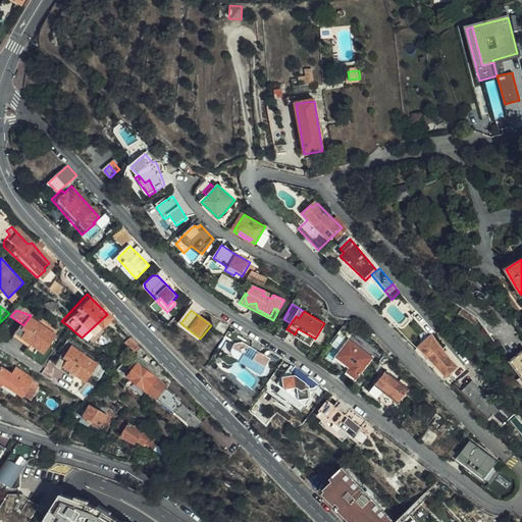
[(431,337),(434,334),(416,313),(411,317),(429,338),(431,337)]
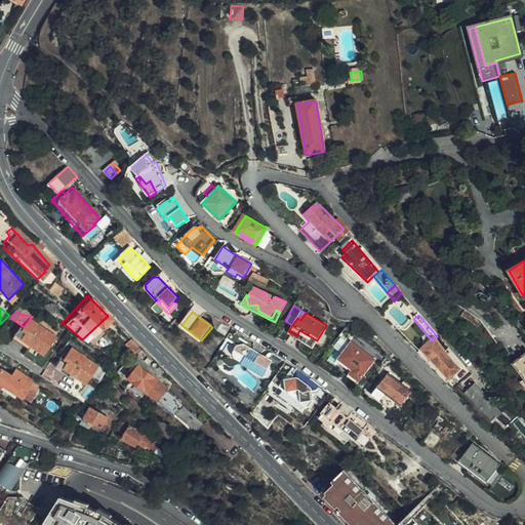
[(45,356),(49,349),(57,337),(30,319),(24,327),(16,336),(31,346),(45,356)]
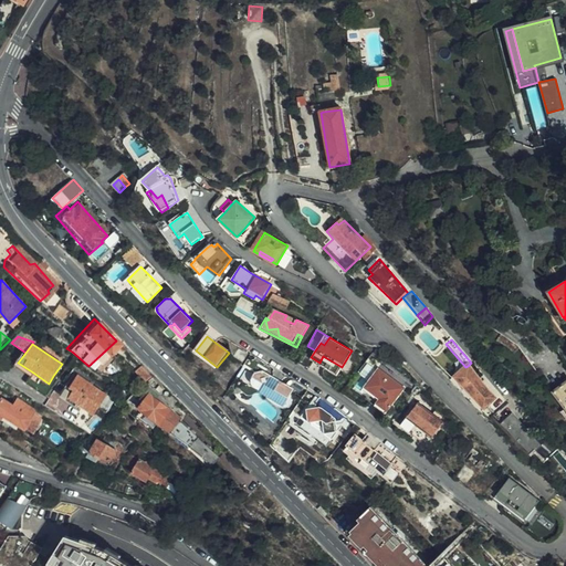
[(217,367),(196,350),(194,353),(215,369),(217,367)]
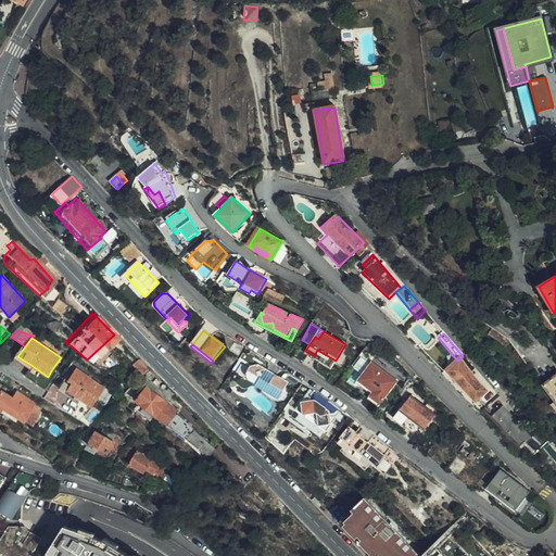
[(314,356),(305,351),(304,353),(331,368),(336,361),(317,350),(314,356)]
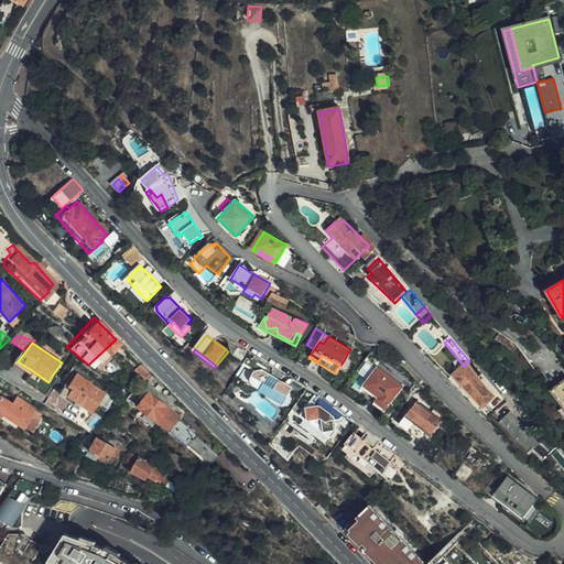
[(467,387),(477,378),(466,365),(464,366),(458,371),(461,373),(455,379),(463,388),(466,386),(467,387)]
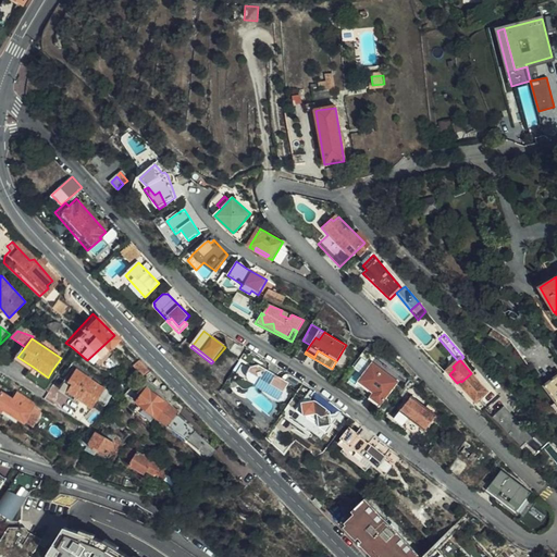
[(258,366),(250,367),(244,379),(279,399),(288,383),(258,366)]
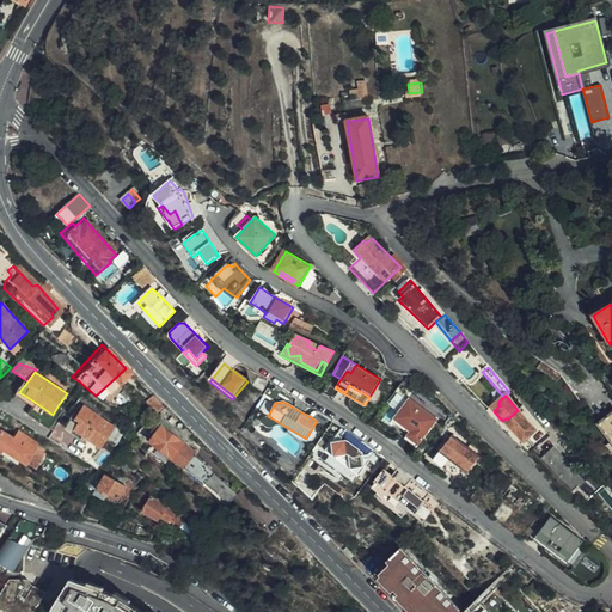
[(435,422),(407,402),(402,408),(397,415),(414,428),(405,439),(416,447),(435,422)]
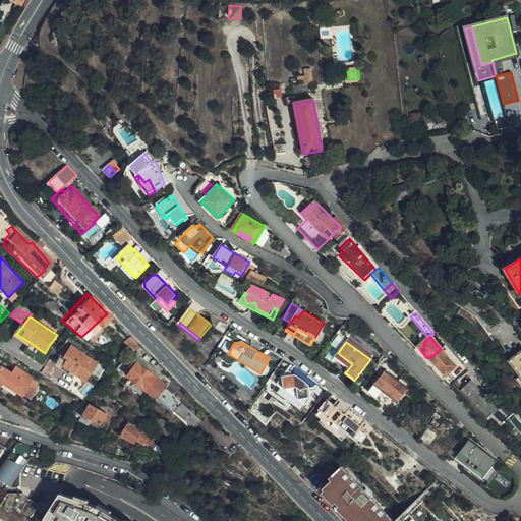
[(44,366),(55,350),(49,346),(45,353),(31,343),(24,353),(44,366)]
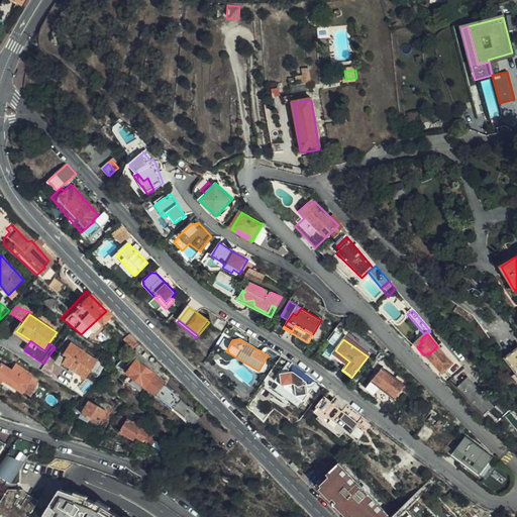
[(84,377),(96,359),(68,340),(56,357),(84,377)]
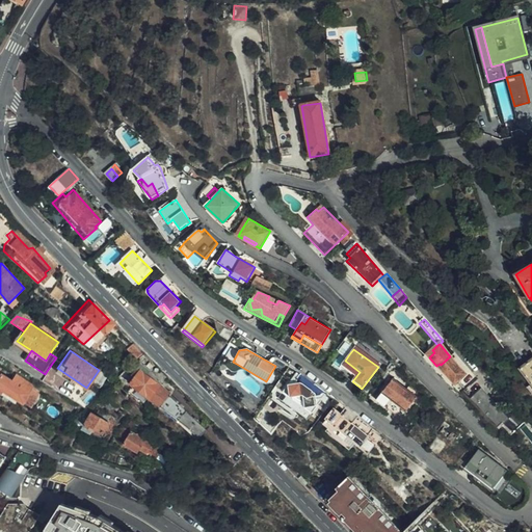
[(169,377),(148,354),(129,369),(128,370),(137,378),(134,383),(202,439),(209,430),(171,397),(173,396),(162,387),(169,377)]
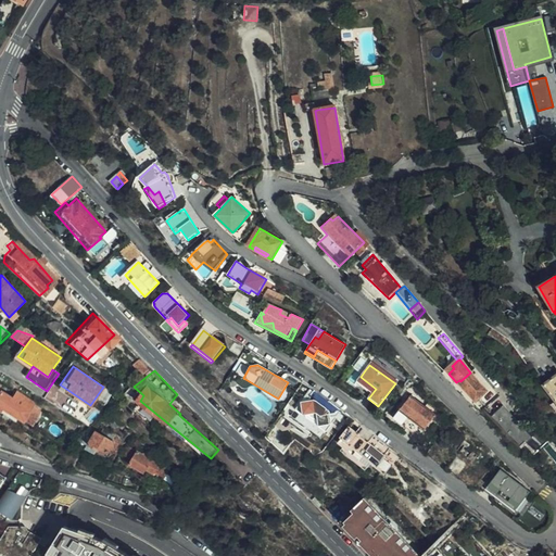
[(479,402),(485,409),(488,406),(494,401),(477,381),(475,383),(471,379),(471,378),(471,377),(471,376),(471,375),(470,373),(460,381),(469,389),(465,392),(476,404),(479,402)]
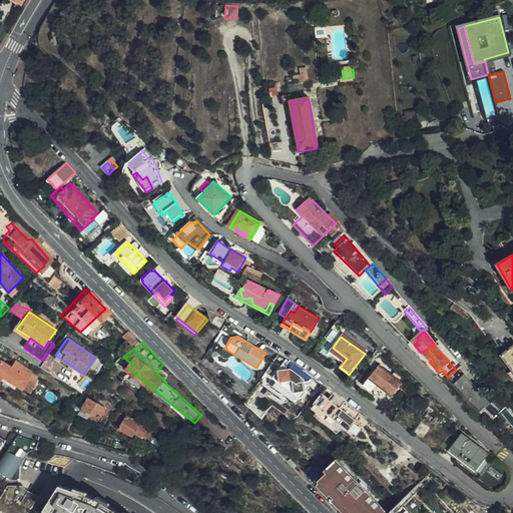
[(512,345),(502,354),(512,368),(512,345)]
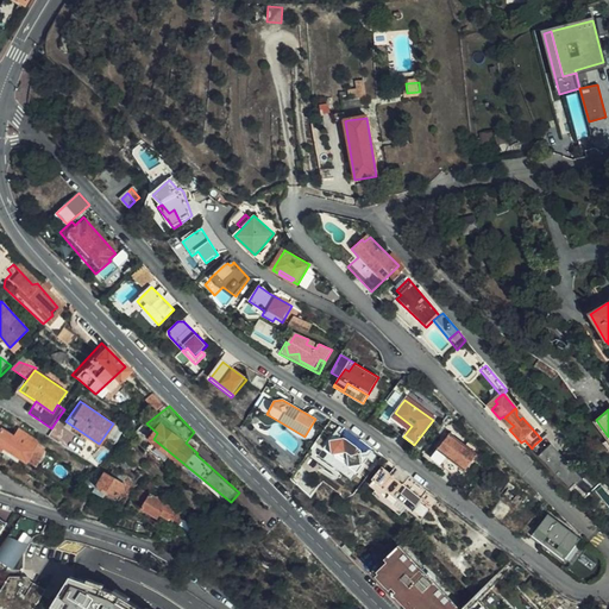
[(412,426),(395,413),(387,424),(403,437),(412,426)]
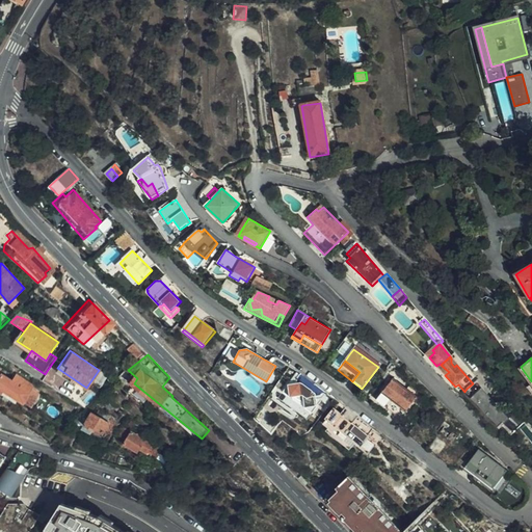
[(441,365),(439,367),(445,375),(449,372),(441,365)]
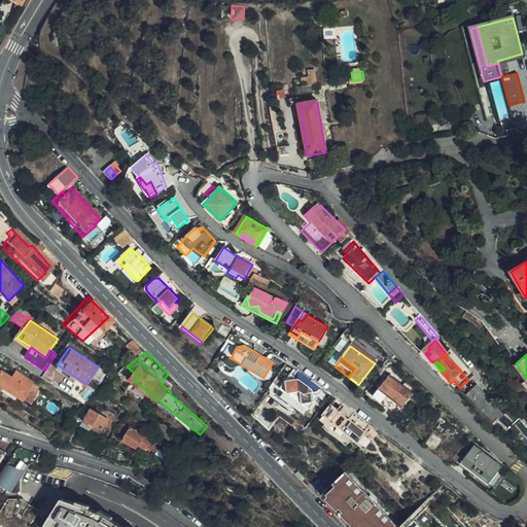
[(302,398),(302,403),(309,409),(314,402),(320,394),(312,388),(309,386),(299,379),(291,373),(286,380),(280,387),(287,392),(292,391),(302,398)]
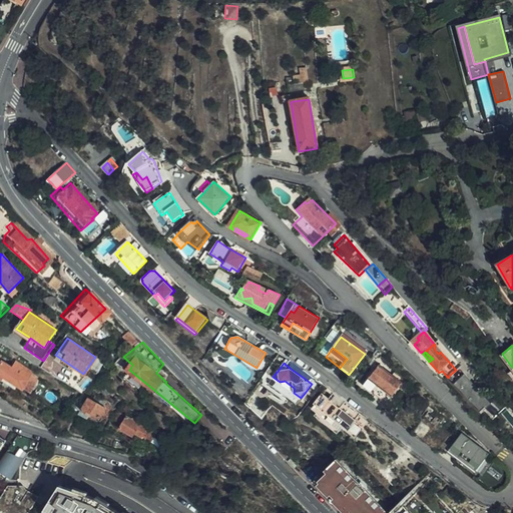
[(23,371),(13,364),(10,370),(7,368),(0,364),(0,381),(3,383),(6,378),(18,386),(31,395),(37,386),(33,384),(35,381),(22,373),(23,371)]
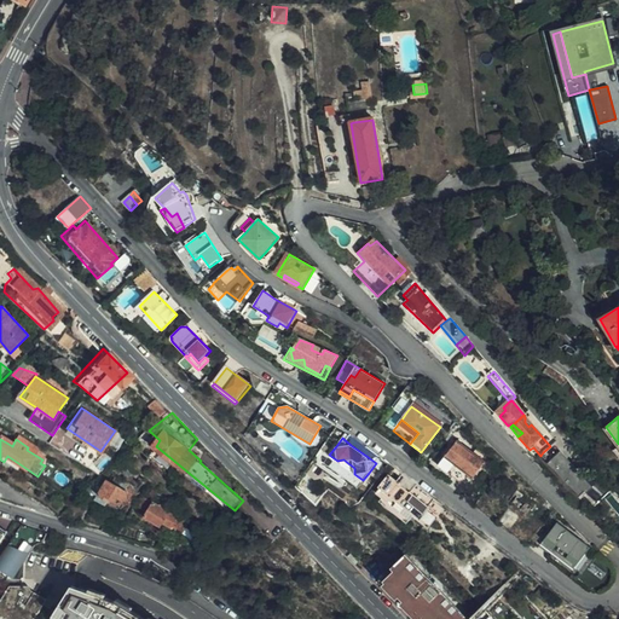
[(486,461),(475,452),(460,440),(440,466),(468,486),(482,467),(486,461)]
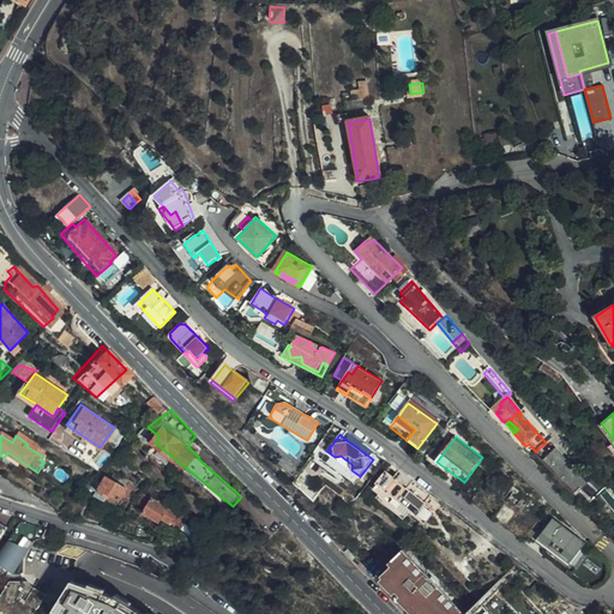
[(549,440),(546,443),(539,449),(541,451),(537,455),(578,495),(589,486),(579,475),(577,477),(570,469),(572,468),(549,440)]
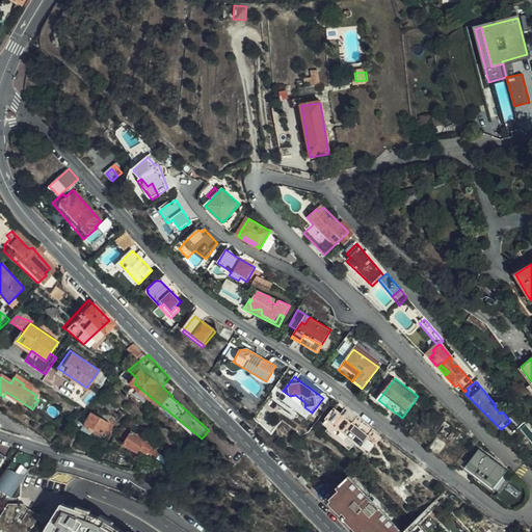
[(409,387),(408,389),(418,396),(415,401),(421,406),(427,401),(420,394),(409,387)]
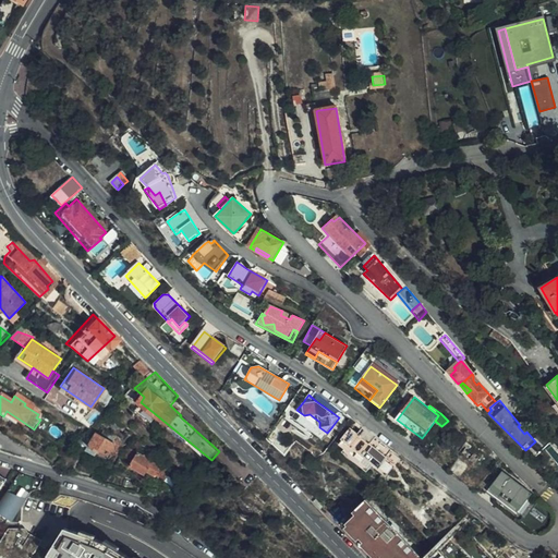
[(16,425),(20,420),(7,411),(3,416),(16,425)]
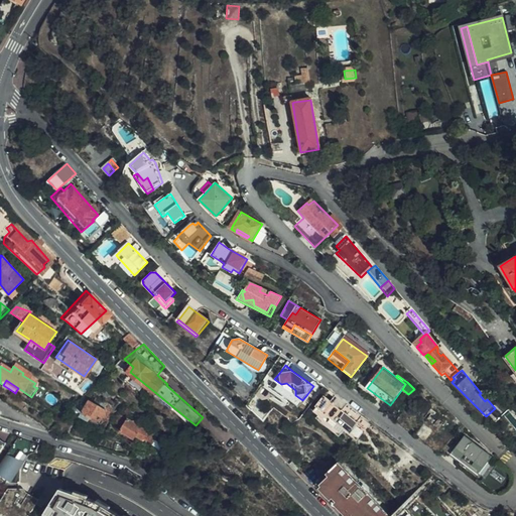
[(348,403),(335,394),(331,401),(343,410),(348,403)]
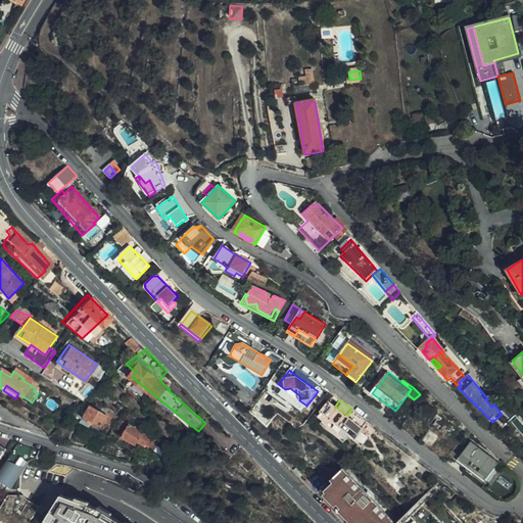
[(335,407),(329,401),(318,417),(343,437),(346,433),(353,438),(363,427),(347,416),(335,407)]
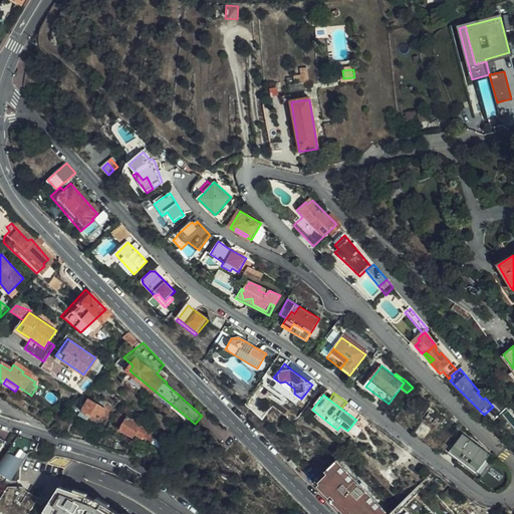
[(102,423),(108,409),(91,400),(84,413),(102,423)]
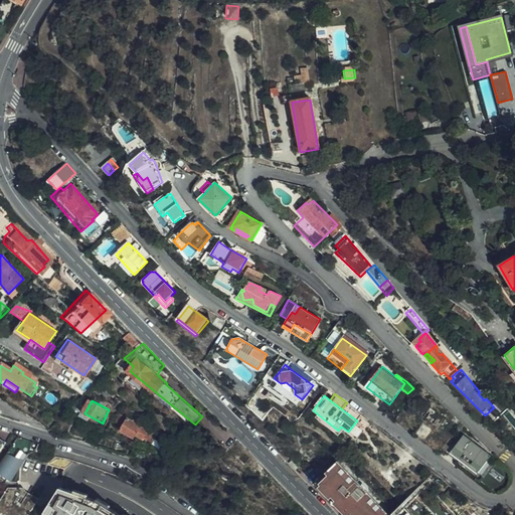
[(362,414),(347,402),(342,409),(357,420),(362,414)]
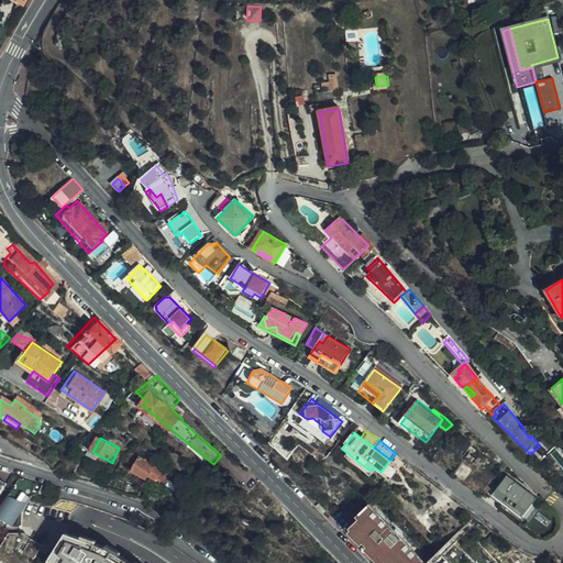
[(157,487),(159,485),(165,477),(155,470),(157,466),(153,463),(150,466),(144,462),(134,475),(148,485),(151,482),(157,487)]
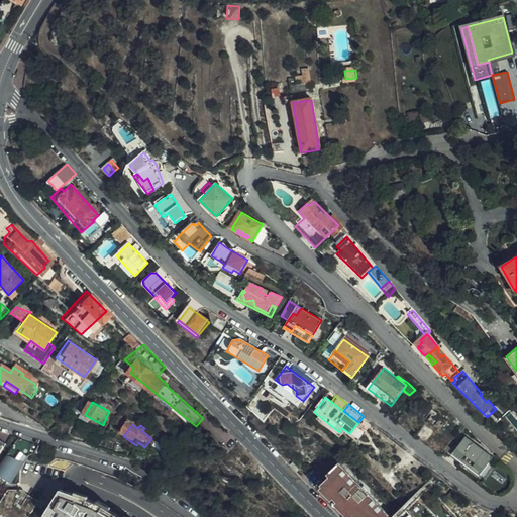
[(151,438),(146,445),(156,452),(163,443),(152,436),(151,438)]
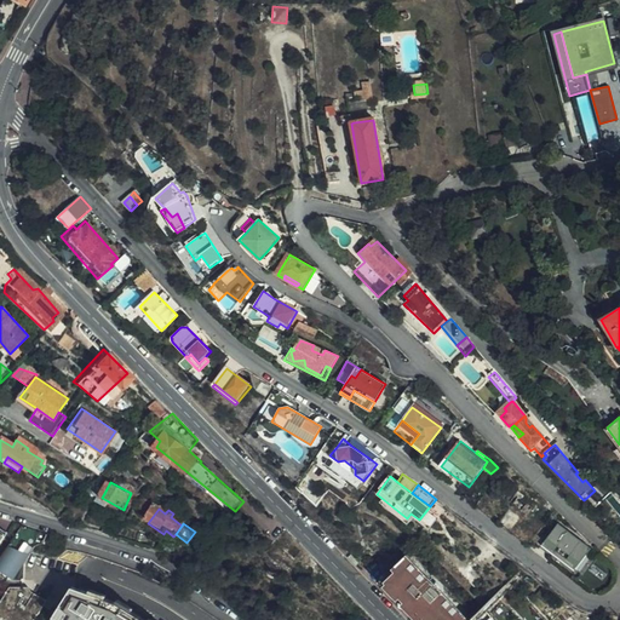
[(591,549),(560,524),(543,546),(575,570),(591,549)]
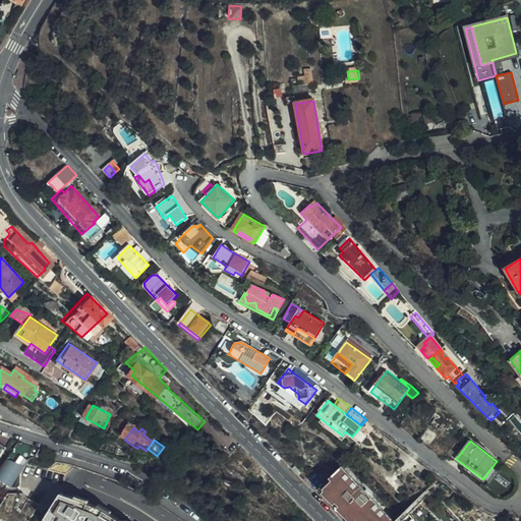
[(255,464),(239,448),(233,455),(249,471),(255,464)]
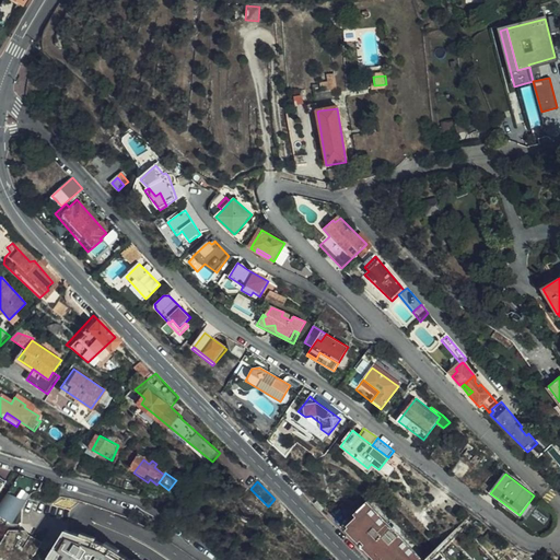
[(25,500),(6,494),(0,504),(0,510),(8,514),(3,522),(9,524),(21,524),(21,509),(25,500)]
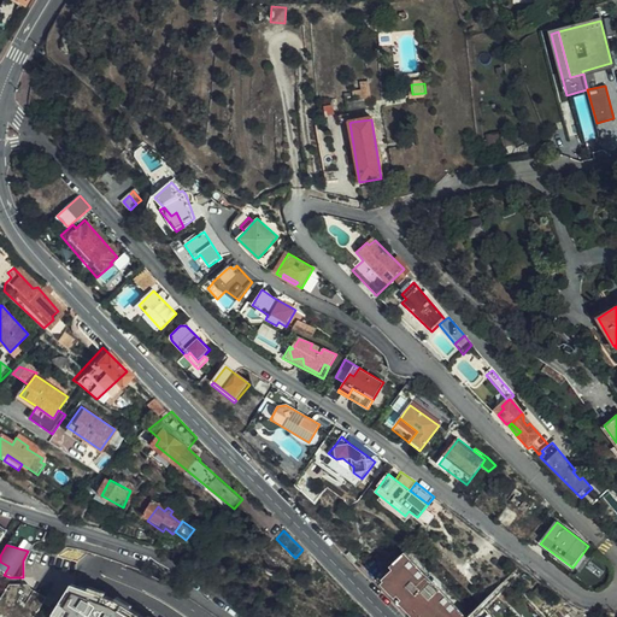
[(380,585),(410,616),(468,616),(405,552),(391,565),(395,570),(380,585)]
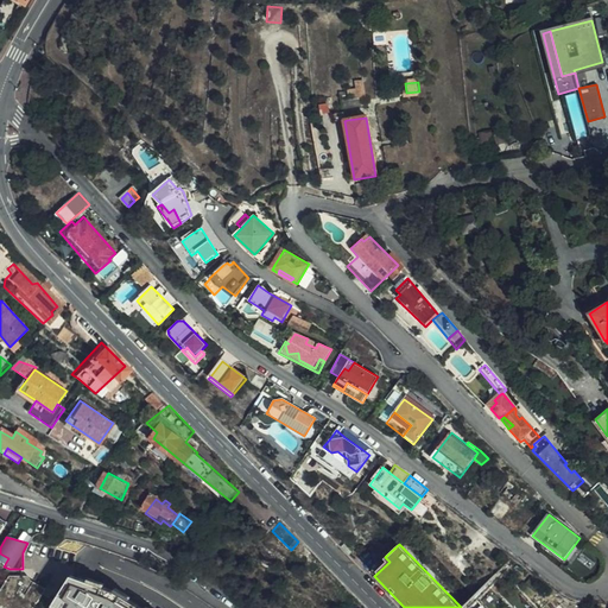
[(70,576),(52,607),(143,607),(113,589),(70,576)]
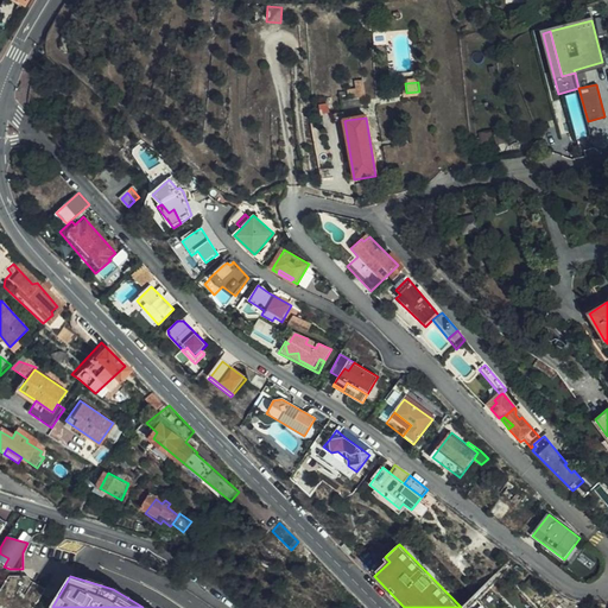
[(38,602),(45,589),(31,581),(20,577),(8,577),(0,594),(0,596),(23,607),(33,607),(37,601),(38,602)]
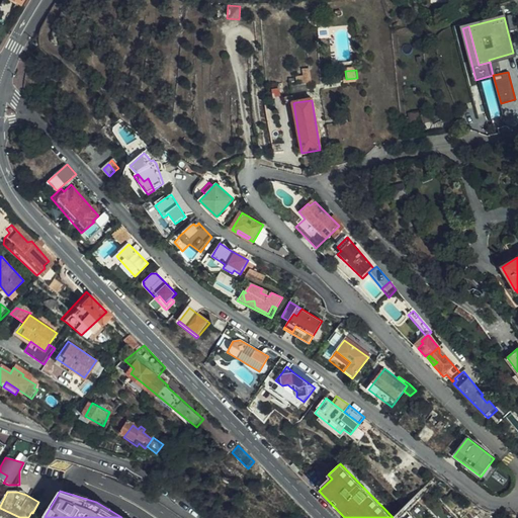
[(19,517),(0,508),(0,514),(7,517),(19,517)]
